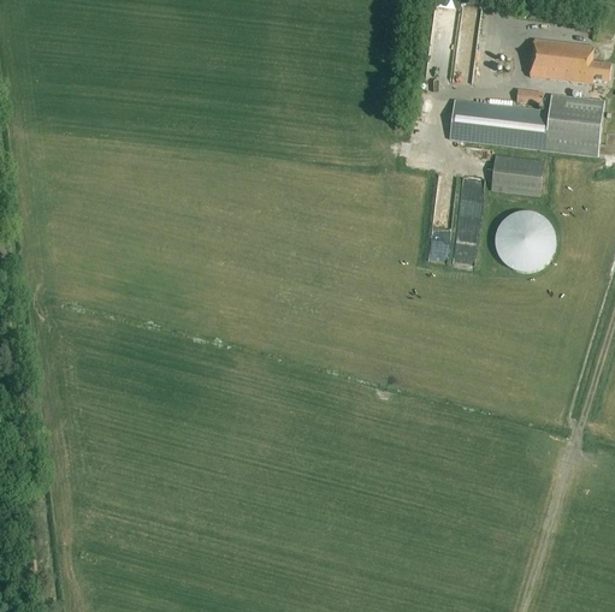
[(435,0),(435,24),(460,24),(460,0),(435,0)]
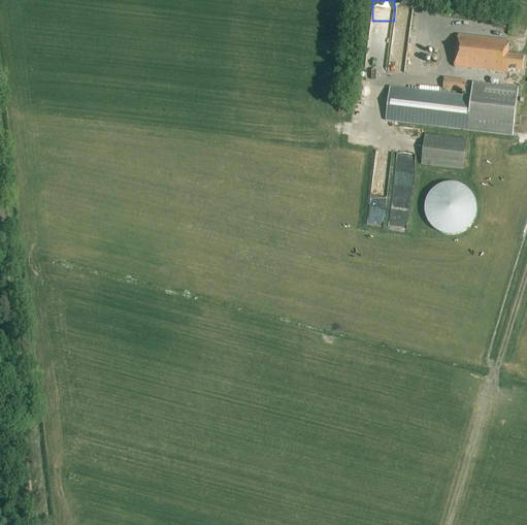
[(397,0),(396,9),(412,12),(414,0),(397,0)]
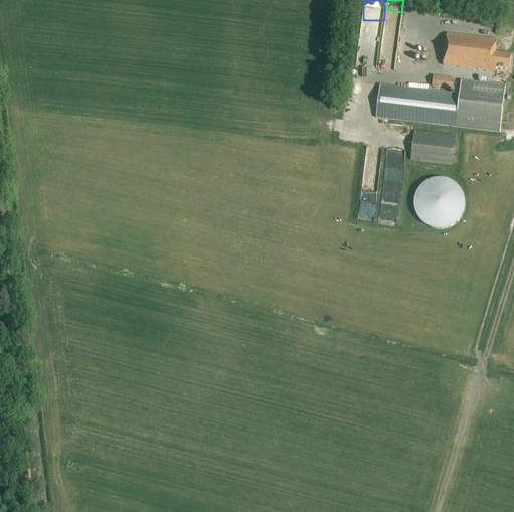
[(495,66),(508,68),(510,53),(494,51),(496,40),(495,40),(496,38),(446,32),(442,63),(494,69),(495,66)]
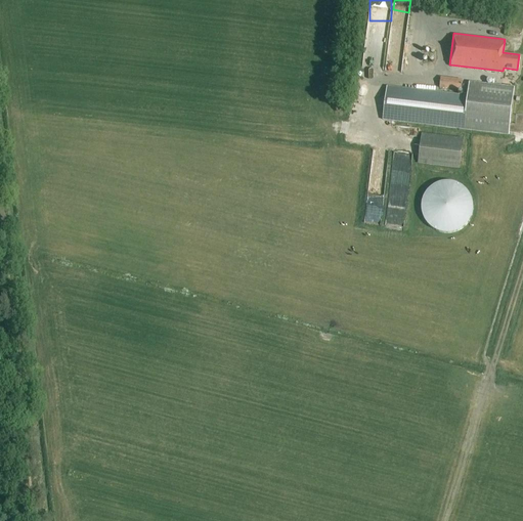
[(460,88),(461,78),(439,75),(438,85),(460,88)]
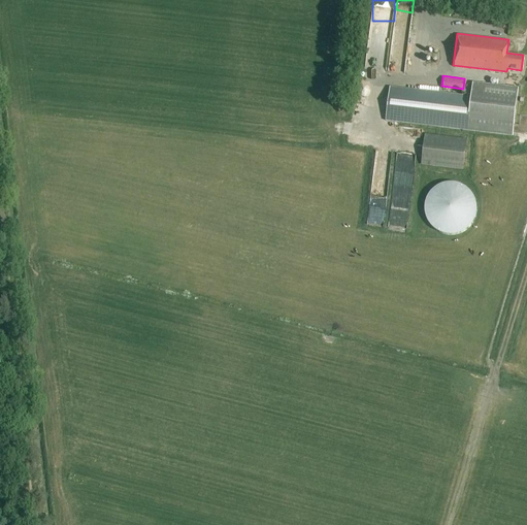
[(466,130),(465,138),(424,133),(421,162),(461,168),(467,130),(511,134),(517,87),(471,81),(469,95),(389,85),(385,120),(466,130)]
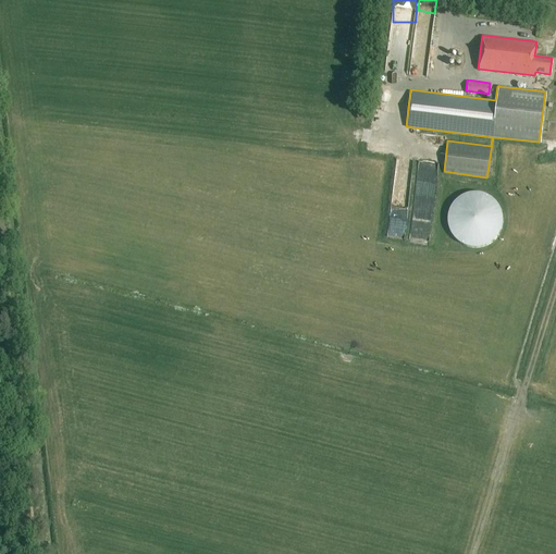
[(478,246),(480,245),(481,245),(483,244),(484,244),(486,243),(487,243),(490,242),(491,241),(492,239),(493,238),(495,237),(496,235),(497,234),(498,232),(498,231),(499,230),(501,228),(501,225),(502,224),(502,222),(502,221),(502,219),(502,218),(502,216),(502,214),(502,212),(501,211),(501,210),(501,208),(499,207),(499,206),(498,205),(497,204),(496,202),(496,200),(495,199),(494,198),(492,197),(491,196),(490,195),(489,195),(486,194),(485,193),(483,192),(481,192),(480,192),(478,191),(476,191),(474,191),(472,191),(470,191),(469,192),(467,192),(466,193),(464,193),(462,194),(460,194),(459,195),(458,196),(457,197),(456,198),(455,199),(454,200),(453,201),(452,202),(452,204),(451,205),(449,206),(449,208),(448,209),(448,210),(447,212),(447,213),(447,216),(447,217),(447,219),(447,221),(447,222),(447,224),(448,226),(448,228),(449,230),(451,231),(451,233),(452,234),(453,235),(454,237),(456,238),(457,239),(458,241),(459,242),(461,243),(462,243),(464,244),(466,244),(467,245),(468,245),(469,245),(471,246),(472,246),(473,246),(476,246),(477,246),(478,246)]
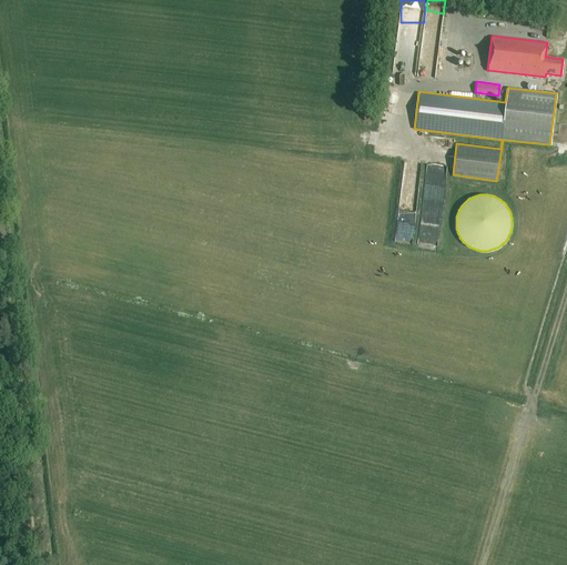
[(400,203),(396,238),(413,240),(416,205),(400,203)]
